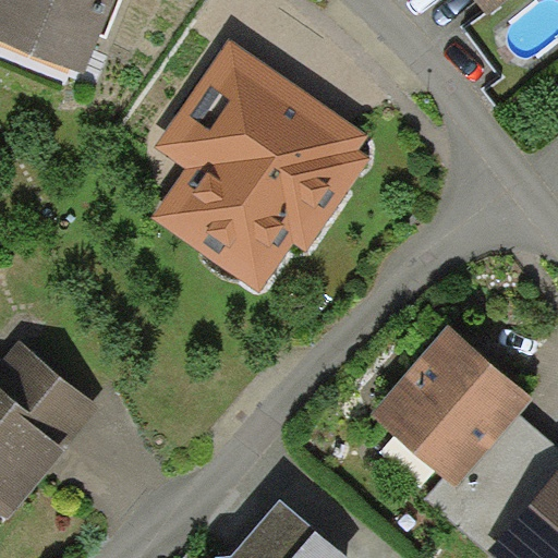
[(0,0),(0,38),(85,74),(116,0),(0,0)]
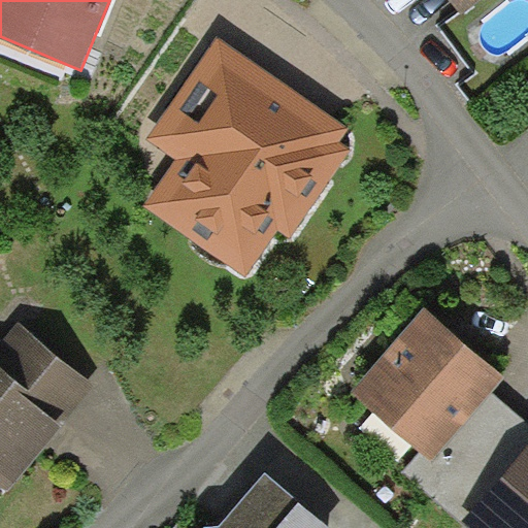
[(477,0),(452,0),(462,12),(477,0)]
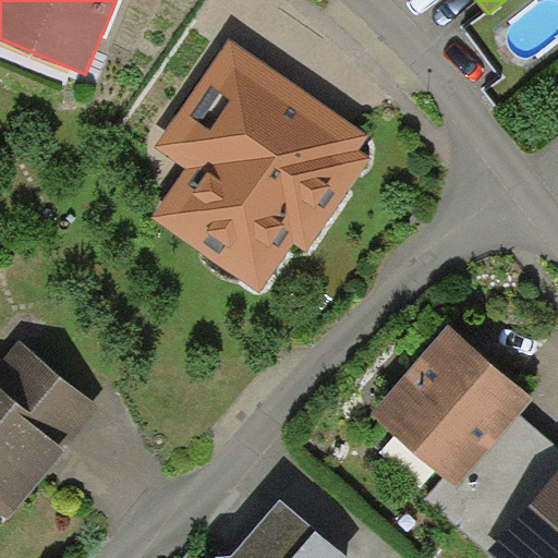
[(368,135),(229,39),(156,145),(187,168),(153,217),(259,291),(294,243),(306,251),(371,158),(359,149),(368,135)]
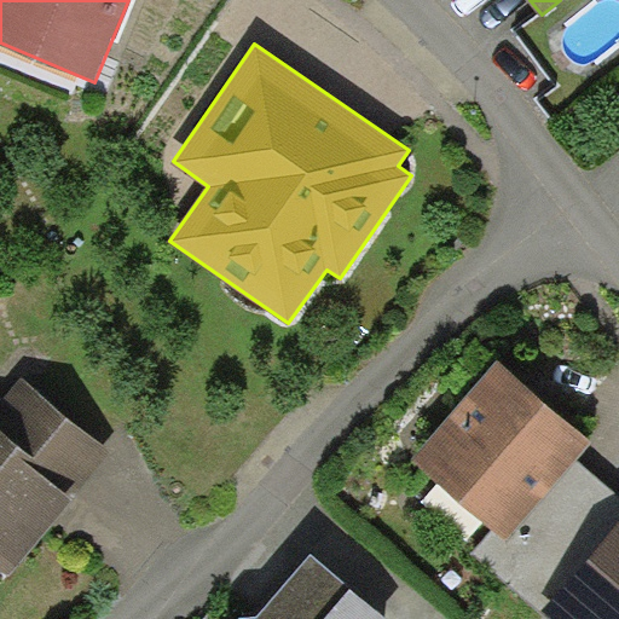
[(594,441),(498,359),(414,461),(496,531),(507,541),(579,458),(594,441)]
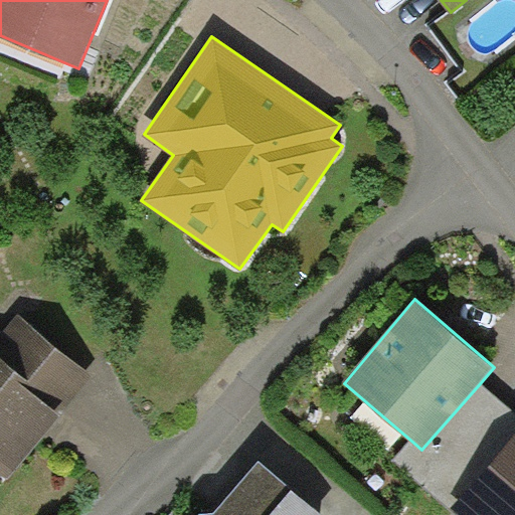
[(94,376),(20,315),(0,337),(0,353),(28,378),(23,383),(62,416),(94,376)]
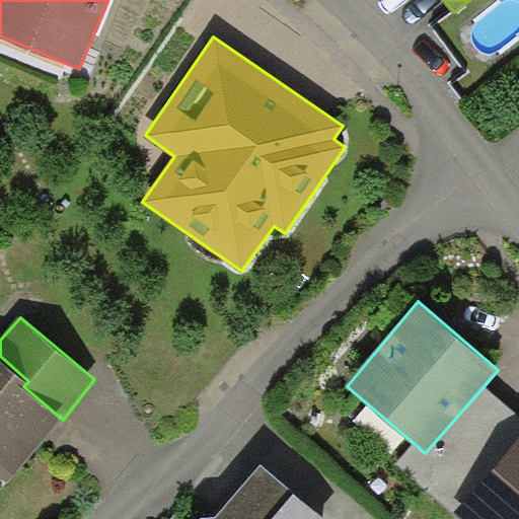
[(0,356),(0,478),(1,477),(9,484),(52,432),(63,420),(23,386),(28,381),(0,356)]
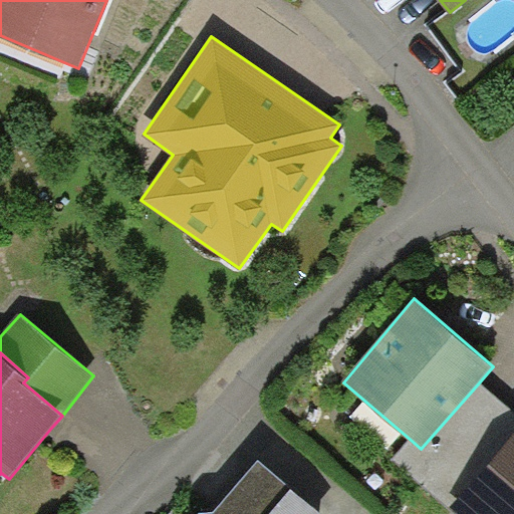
[(513,435),(513,411),(481,380),(421,449),(412,441),(393,459),(451,508),(513,435)]
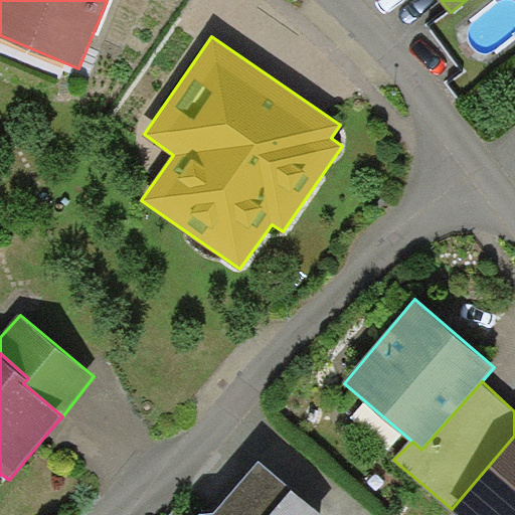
[(514,514),(514,436),(452,509),(458,514),(514,514)]
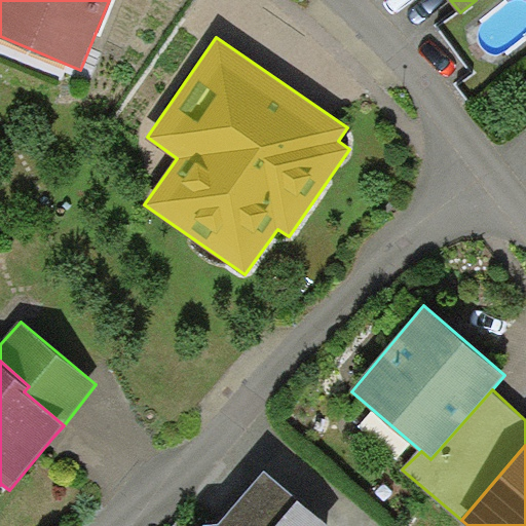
[(331,525),(266,471),(219,525),(205,525),(203,525),(331,525)]
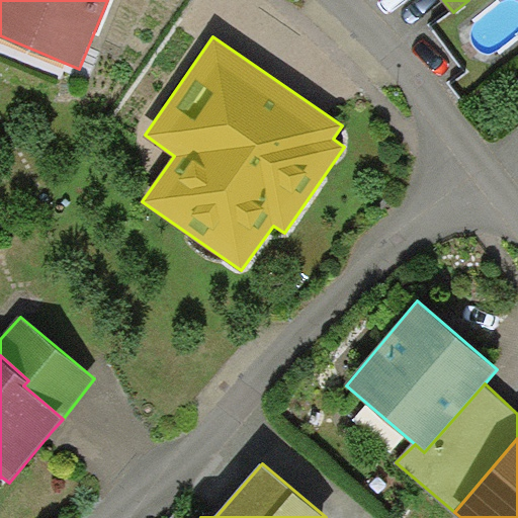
All buildings are outlined.
